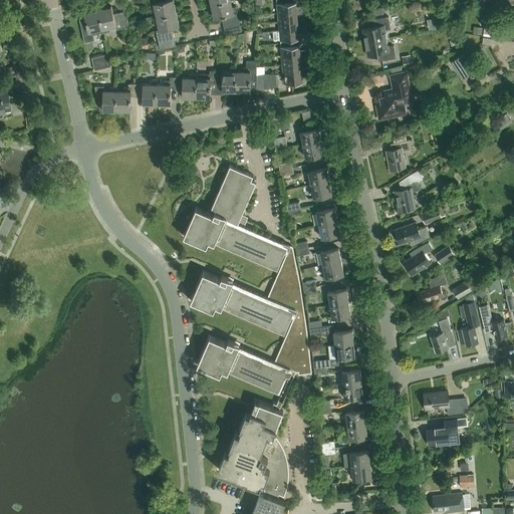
[(156,10),(157,16),(177,12),(173,0),(169,0),(166,1),(166,0),(149,0),(152,11),(156,10)]
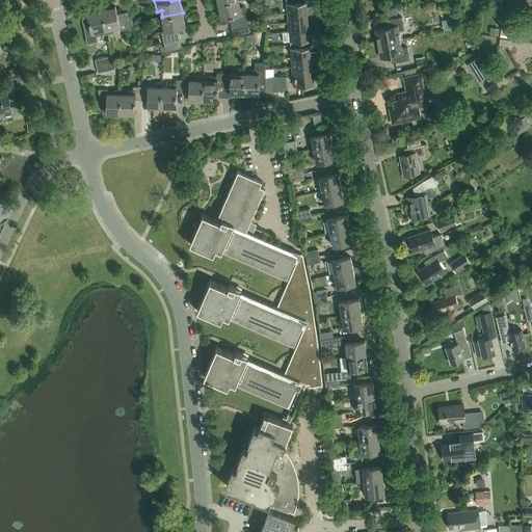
[(238,0),(218,4),(221,19),(230,17),(231,23),(247,19),(244,6),(240,7),(238,0)]
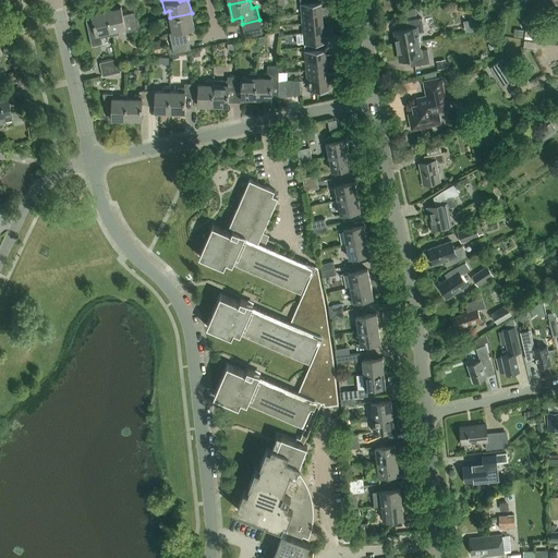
[(322,1),(312,2),(311,0),(300,0),(302,13),(331,11),(331,7),(322,7),(322,1)]
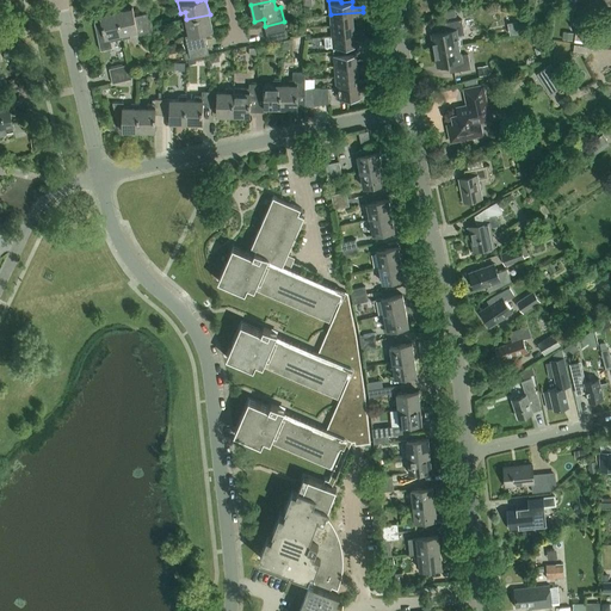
[(133,7),(117,11),(123,39),(130,37),(130,32),(137,31),(139,36),(153,32),(149,13),(135,17),(133,7)]
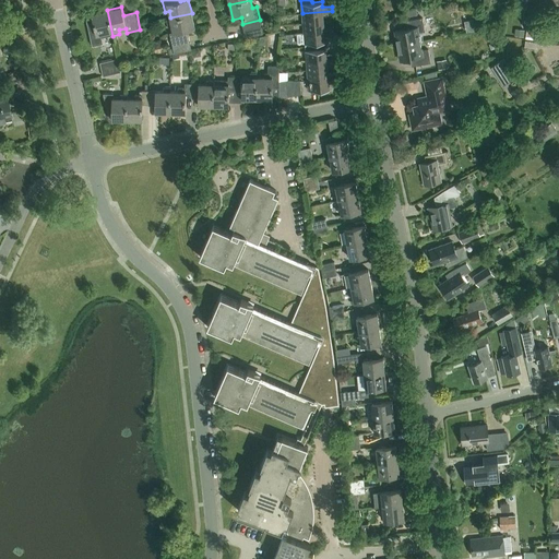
[(102,38),(113,36),(107,10),(92,13),(94,22),(87,23),(91,40),(92,47),(103,45),(102,38)]
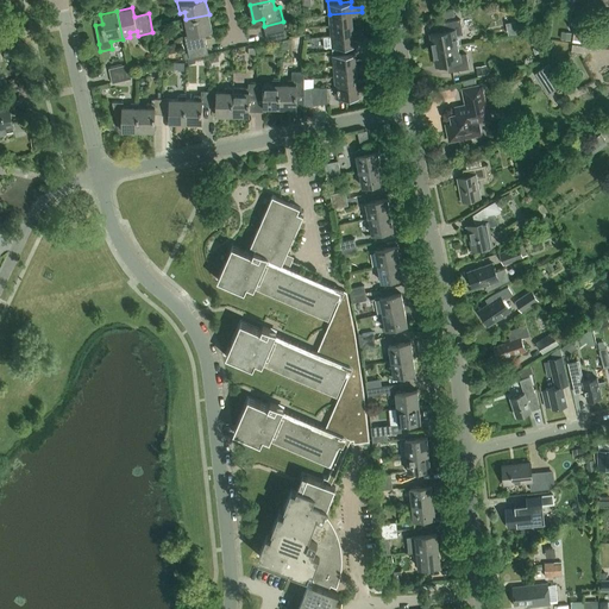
[(330,14),(330,26),(353,24),(352,19),(362,18),(362,12),(330,14)]
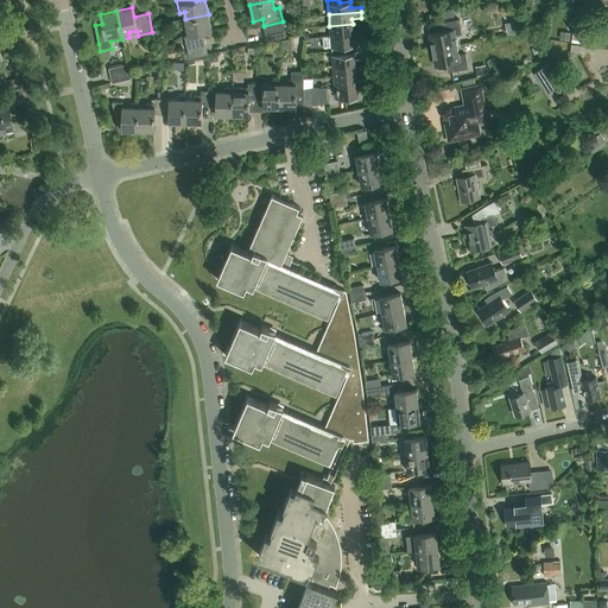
[(209,14),(185,19),(185,20),(181,21),(183,29),(188,27),(189,36),(185,37),(188,51),(207,46),(203,32),(213,31),(209,14)]
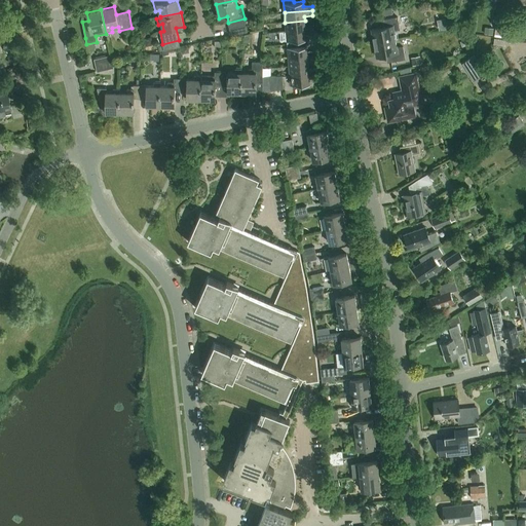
[(228,23),(229,29),(246,25),(245,19),(228,23)]
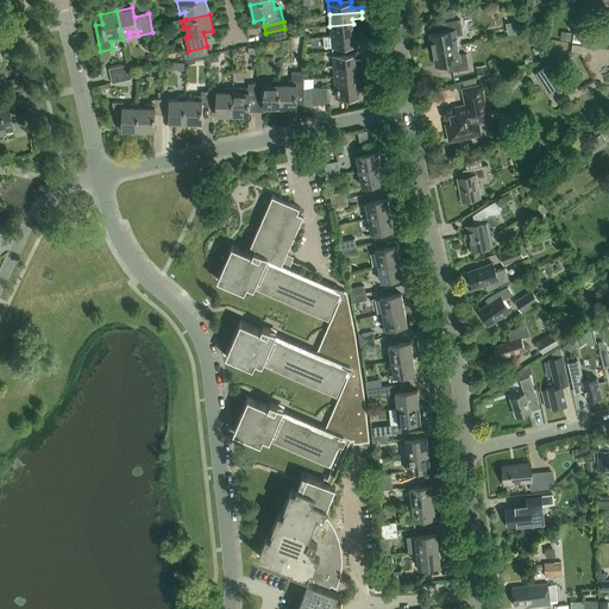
[(433,51),(458,46),(456,37),(463,36),(460,22),(443,24),(444,33),(431,36),(433,51)]
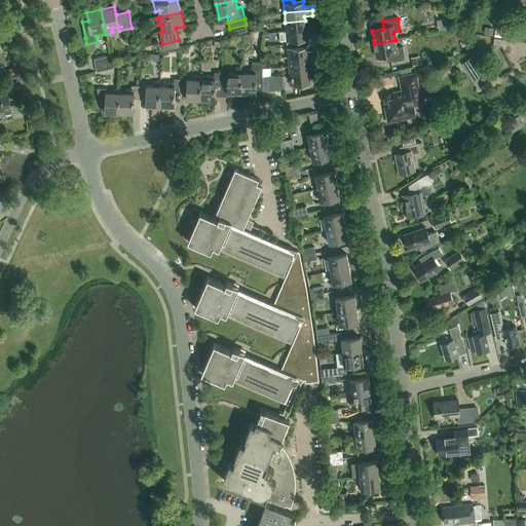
[(285,23),(286,32),(314,29),(313,25),(305,26),(305,21),(285,23)]
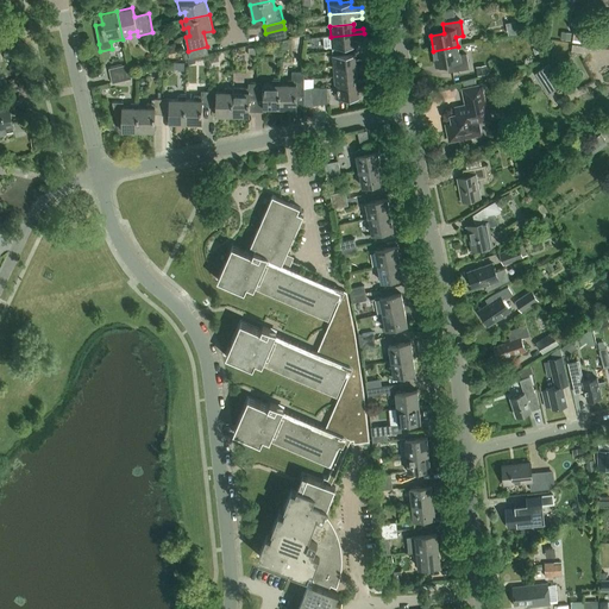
[(265,33),(268,42),(287,37),(284,29),(265,33)]
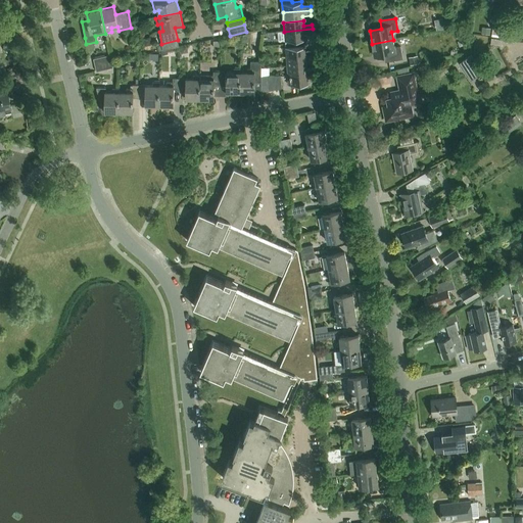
[(285,41),(304,39),(304,35),(313,34),(313,29),(284,32),(285,41)]
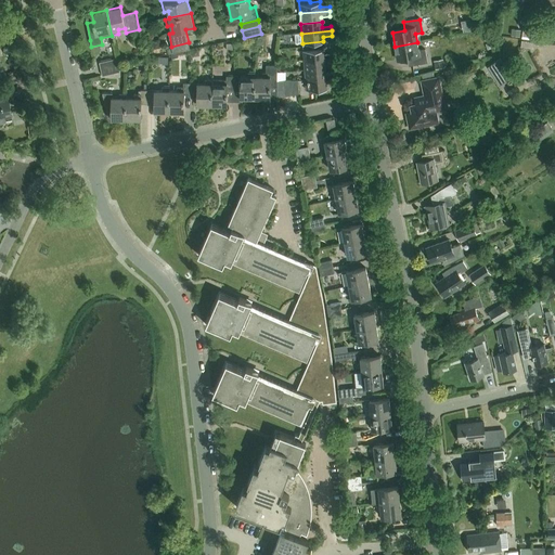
[(523,30),(521,36),(547,39),(549,33),(523,30)]
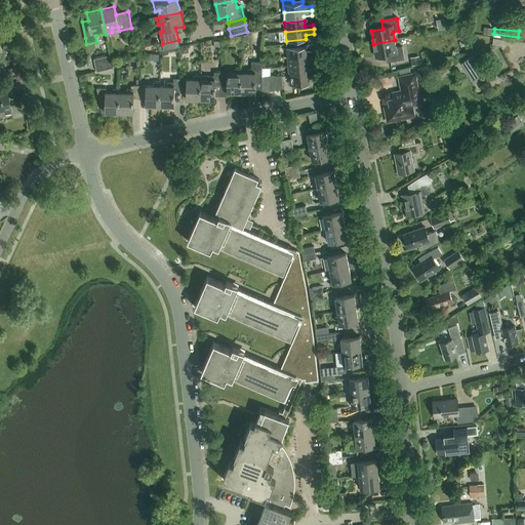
[(151,37),(144,39),(146,46),(153,44),(151,37)]
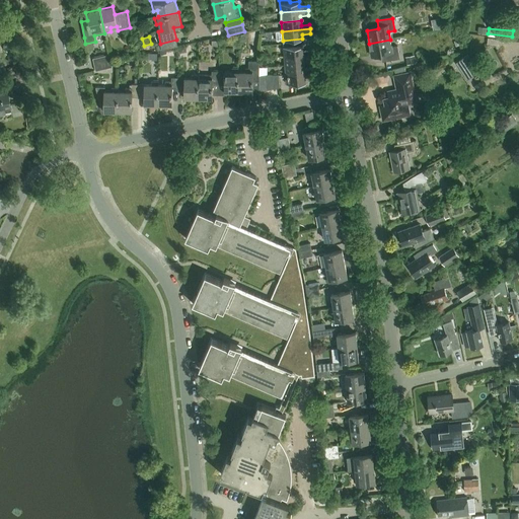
[(302,39),(283,41),(284,48),(302,46),(302,39)]
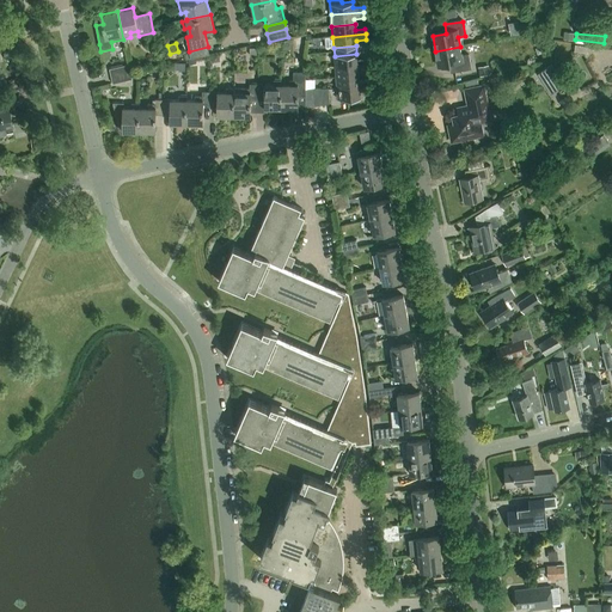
[(208,47),(189,51),(191,59),(209,54),(208,47)]
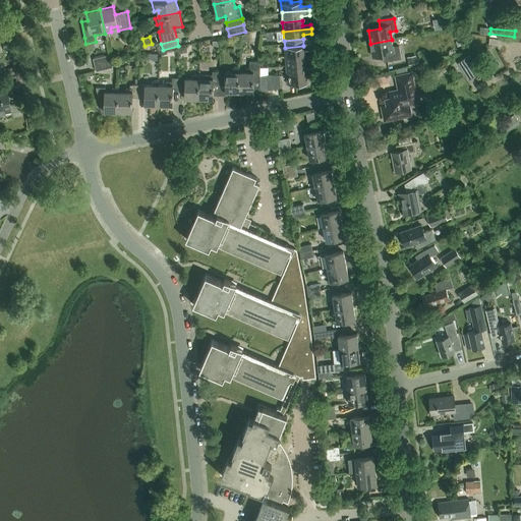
[(393,49),(392,40),(370,44),(373,58),(385,55),(387,62),(401,60),(399,47),(393,49)]
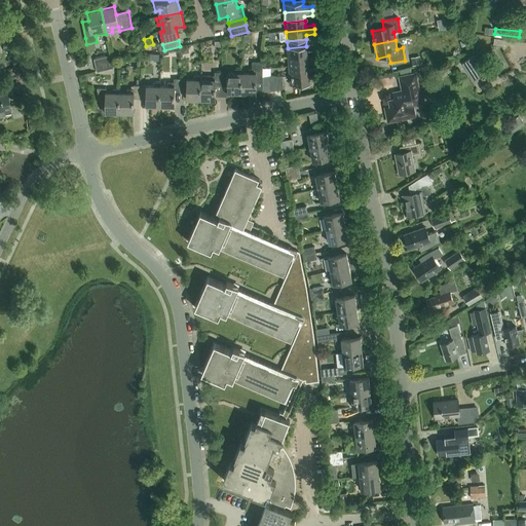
[(306,46),(288,48),(288,58),(316,54),(315,50),(307,51),(307,46),(306,46)]
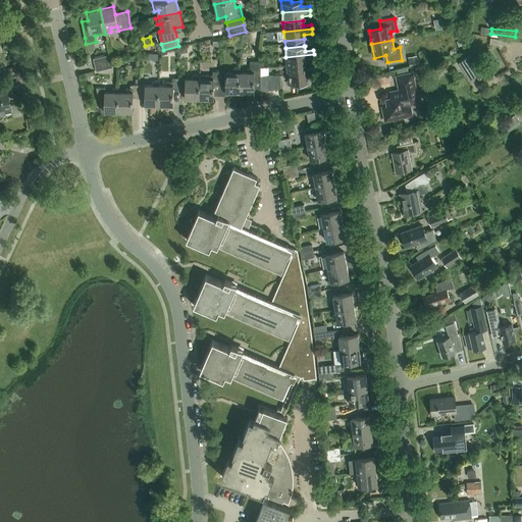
[(285,57),(286,66),(306,64),(306,59),(314,59),(314,54),(285,57)]
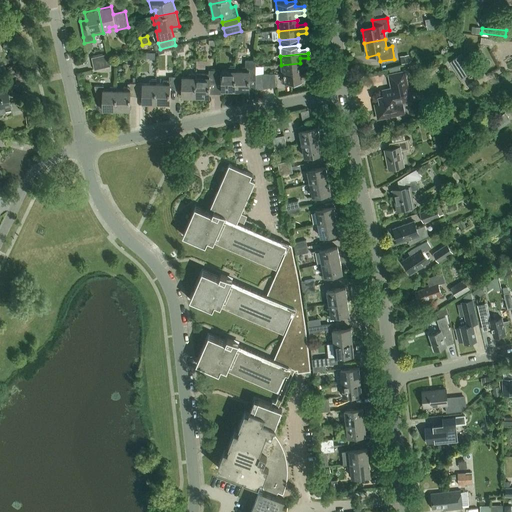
[(462,53),(450,61),(460,78),(473,70),(462,53)]
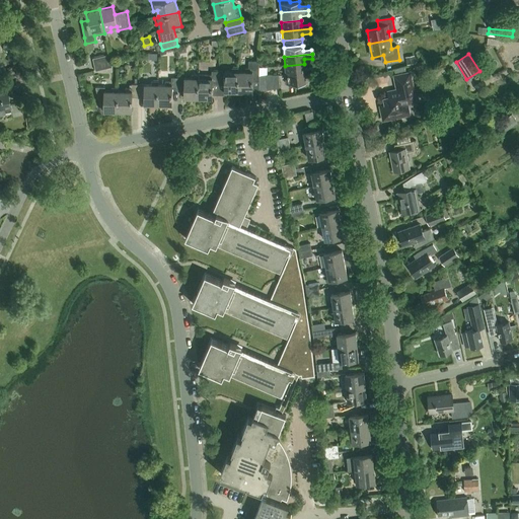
[(110,61),(109,55),(92,59),(94,65),(110,61)]
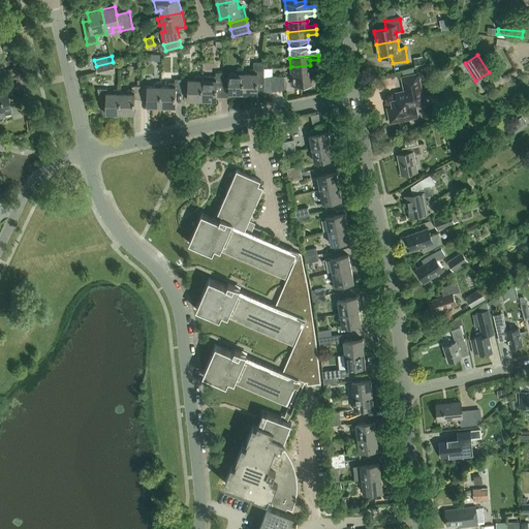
[(422,56),(413,58),(415,66),(424,64),(422,56)]
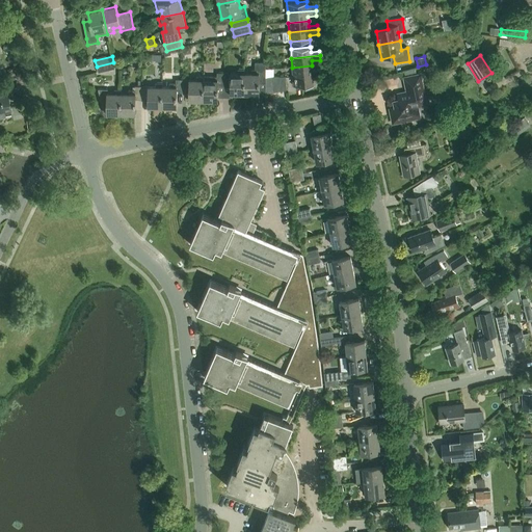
[(113,62),(97,67),(98,73),(115,69),(113,62)]
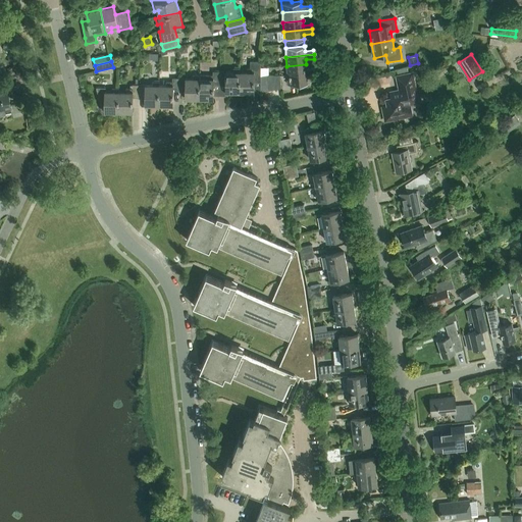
[(260,75),(260,68),(260,61),(250,61),(250,68),(247,68),(247,72),(240,72),(240,93),(253,93),(254,81),(260,82),(260,75)]
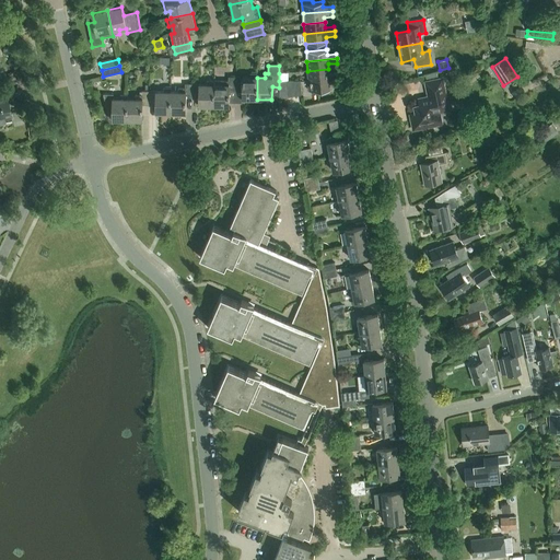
[(307,71),(308,81),(338,79),(338,74),(329,74),(328,69),(307,71)]
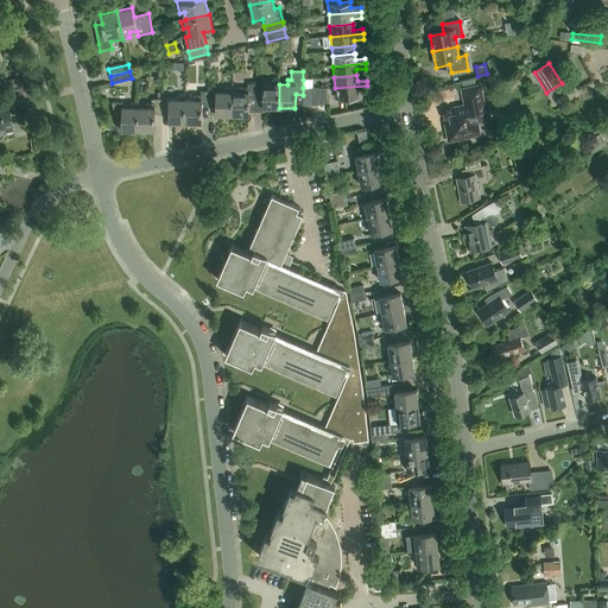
[(265,83),(257,83),(257,97),(264,99),(264,108),(279,108),(279,84),(280,80),(272,80),(272,84),(265,84),(265,83)]
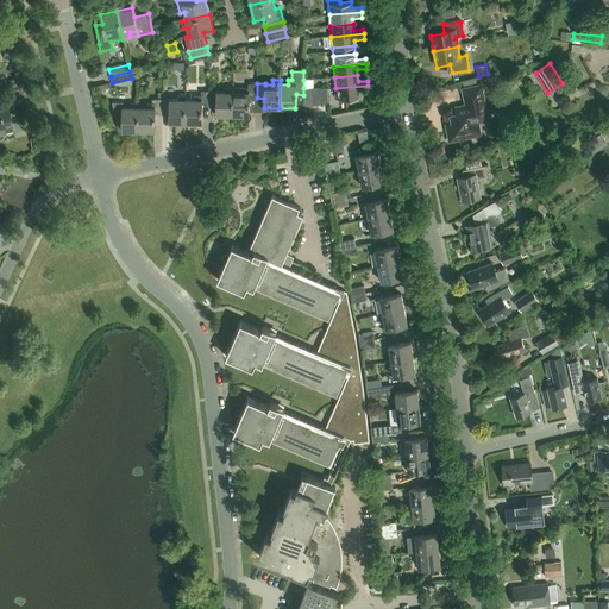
[(569,80),(563,83),(567,93),(573,90),(569,80)]
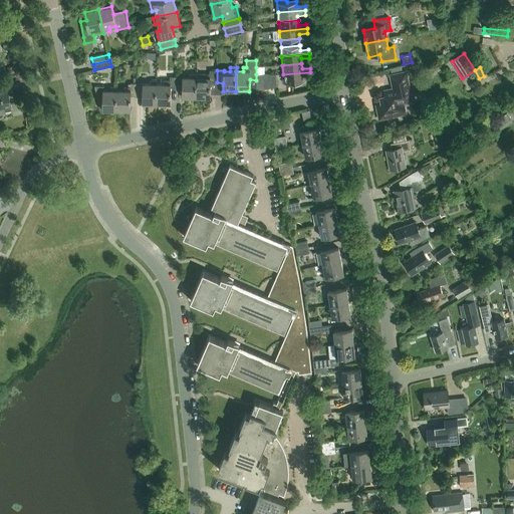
[(210,73),(197,73),(197,97),(210,97),(210,82),(217,82),(217,70),(210,70),(210,73)]
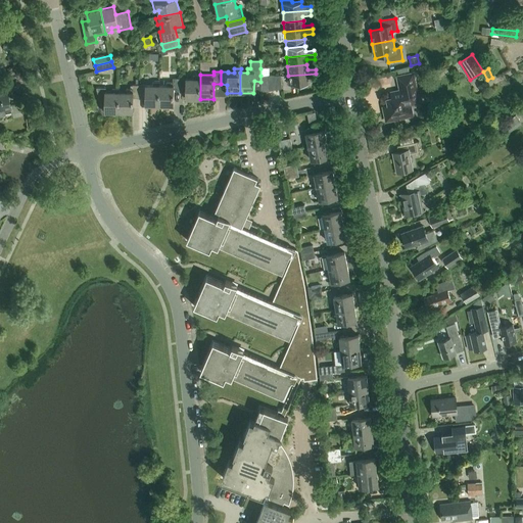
[(317,79),(316,74),(288,76),(288,85),(308,84),(307,79),(317,79)]
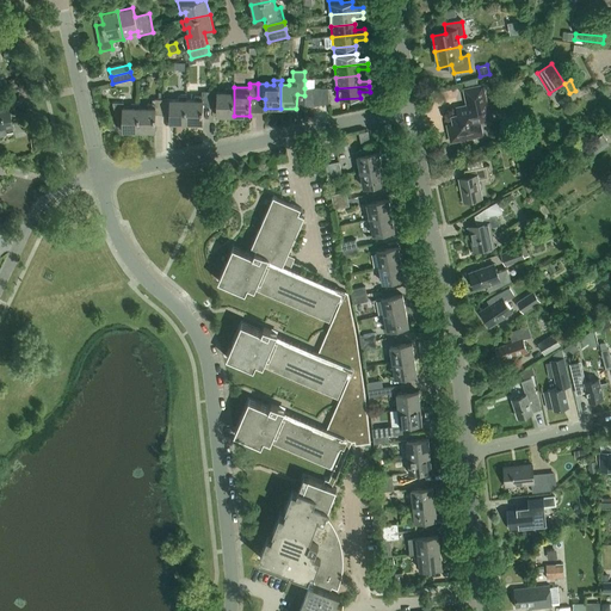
[(454,121),(454,122),(454,124),(449,125),(451,142),(470,137),(470,135),(481,133),(480,122),(489,121),(482,86),(466,91),(468,106),(461,107),(462,113),(457,115),(456,115),(455,116),(454,117),(454,118),(454,119),(454,121)]
